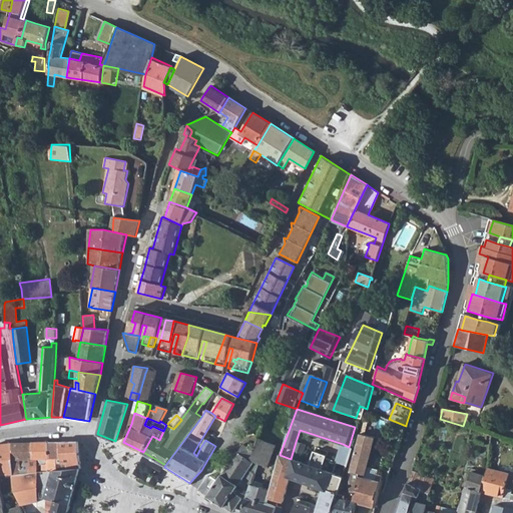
[(375,437),(361,433),(356,451),(351,469),(352,471),(361,473),(354,502),(358,502),(375,506),(379,491),(380,485),(382,474),(368,469),(375,437)]
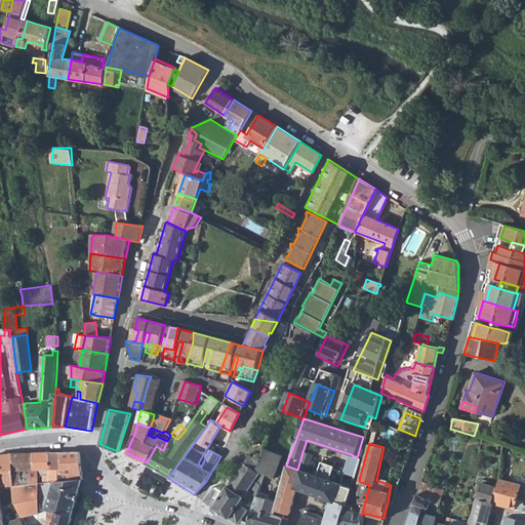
[(281,455),(265,449),(258,462),(255,472),(260,474),(266,476),(273,478),(281,455)]
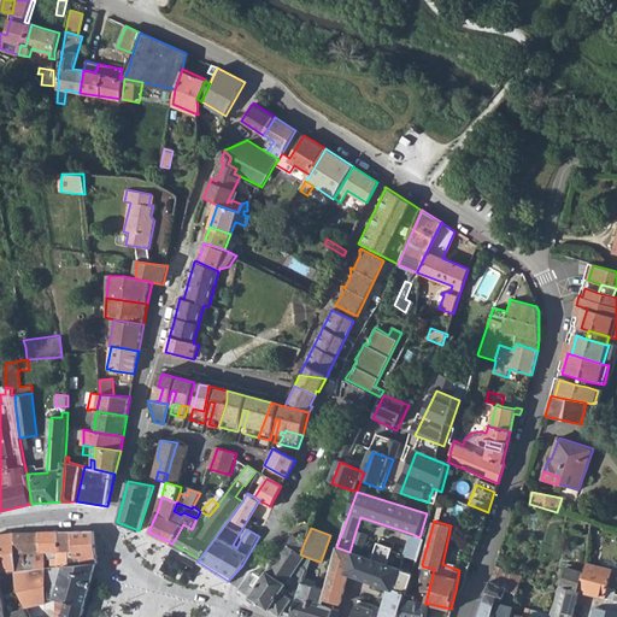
[(95,535),(90,530),(74,532),(75,550),(68,550),(68,556),(65,558),(58,558),(58,566),(64,566),(98,563),(95,535)]
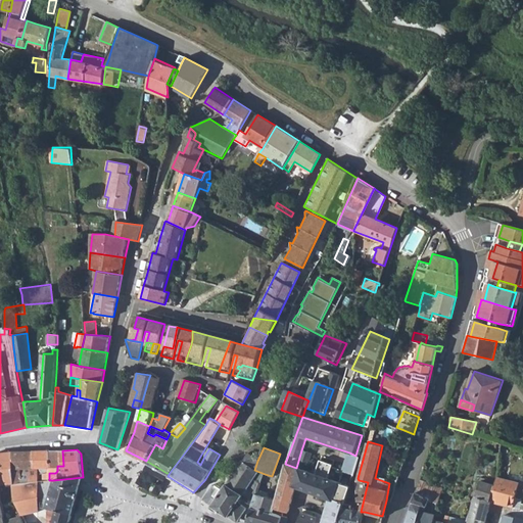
[(35,468),(39,468),(49,467),(50,467),(49,450),(34,452),(35,468)]
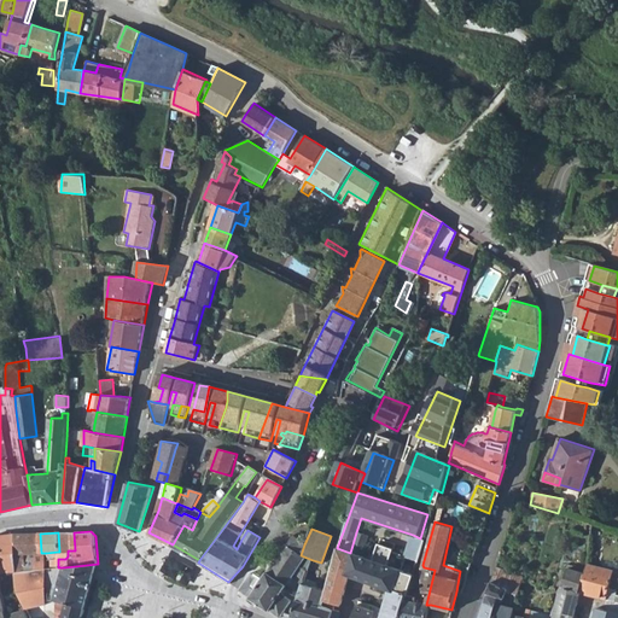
[(58,552),(58,559),(65,559),(68,557),(68,551),(75,551),(74,532),(58,532),(59,552),(58,552)]
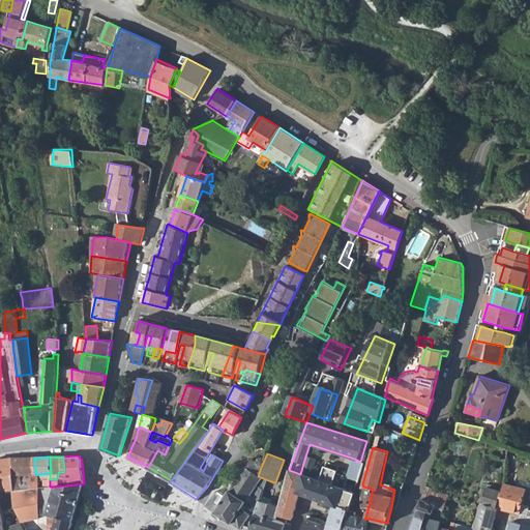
[(317,460),(305,457),(300,474),(312,478),(317,460)]
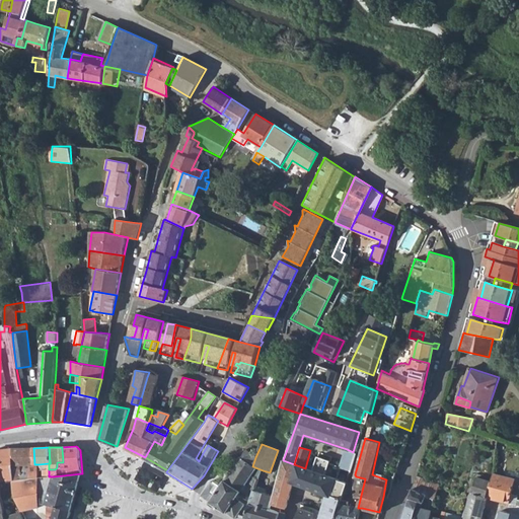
[(0,479),(12,479),(12,471),(12,461),(11,448),(0,449),(0,479)]
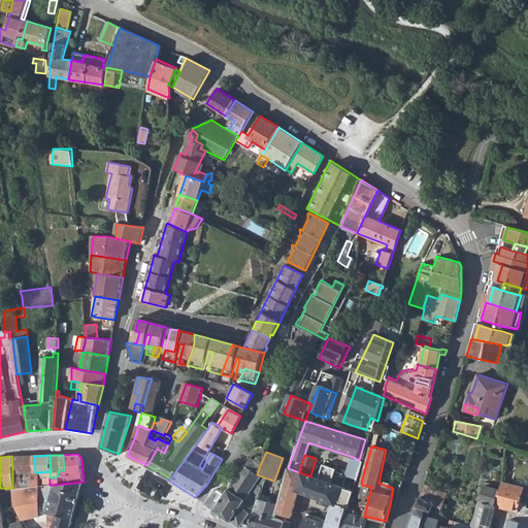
[(11,456),(12,469),(12,480),(12,488),(12,489),(21,489),(21,472),(25,472),(24,456),(11,456)]
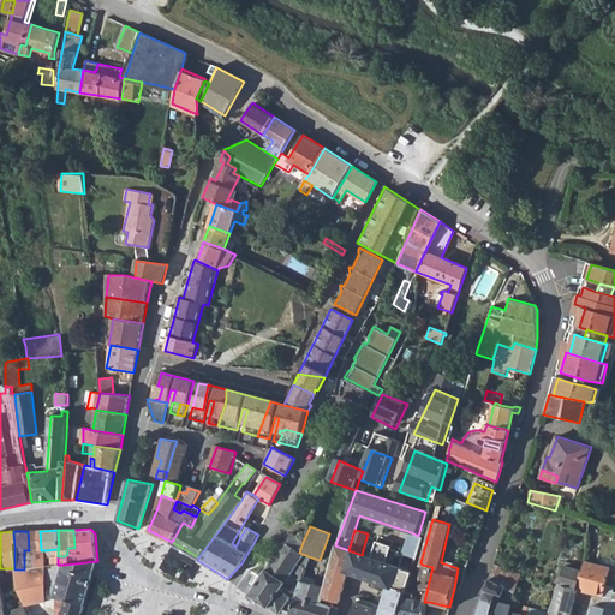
[(28,531),(29,550),(24,550),(24,569),(35,568),(34,556),(36,550),(41,550),(40,531),(28,531)]
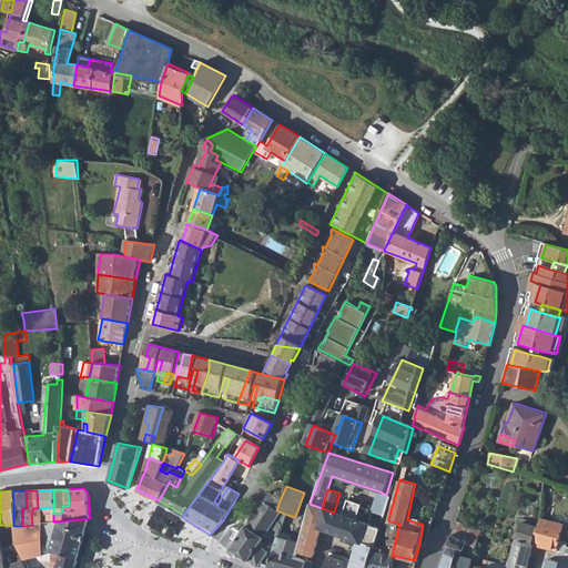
[(232,526),(220,541),(230,549),(234,553),(246,559),(257,567),(261,563),(269,551),(259,545),(267,531),(269,531),(275,521),(282,513),(276,510),(280,500),(270,492),(265,501),(264,500),(241,533),(232,526)]
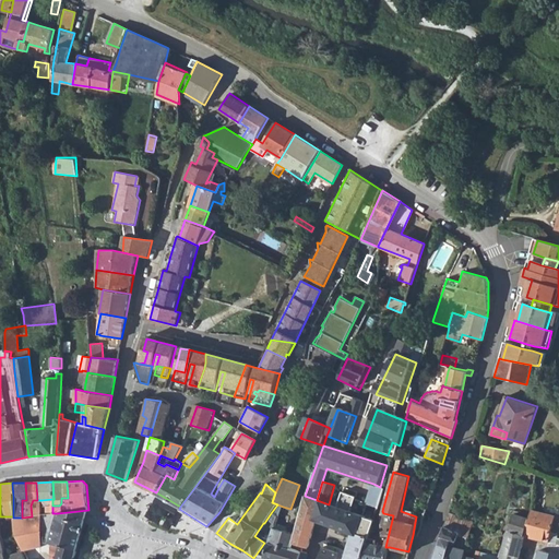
[(324,544),(320,558),(364,558),(371,534),(387,489),(380,487),(373,484),(366,502),(357,499),(358,491),(344,488),(340,508),(329,504),(317,500),(305,496),(294,534),(292,544),(300,546),(311,550),(320,524),(353,535),(348,551),(324,544)]
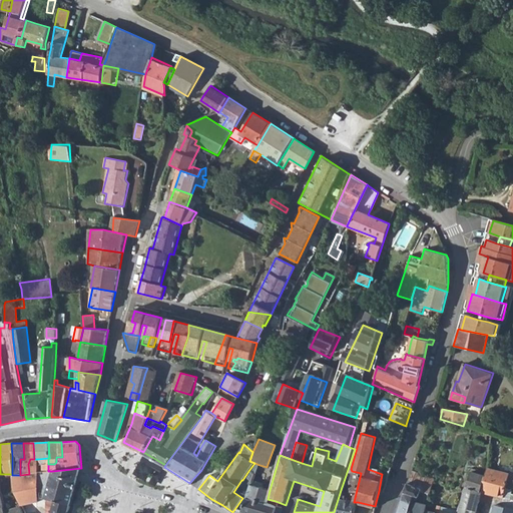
[(378,463),(392,467),(395,459),(381,455),(378,463)]
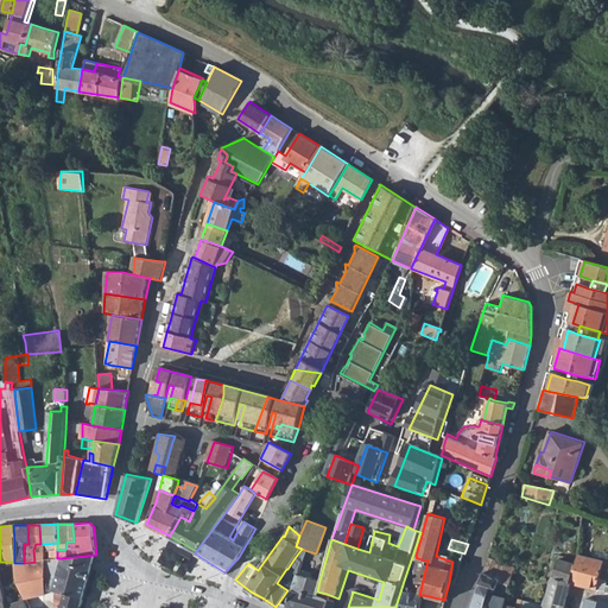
[(45,549),(33,550),(35,562),(46,559),(45,553),(45,550),(45,549)]
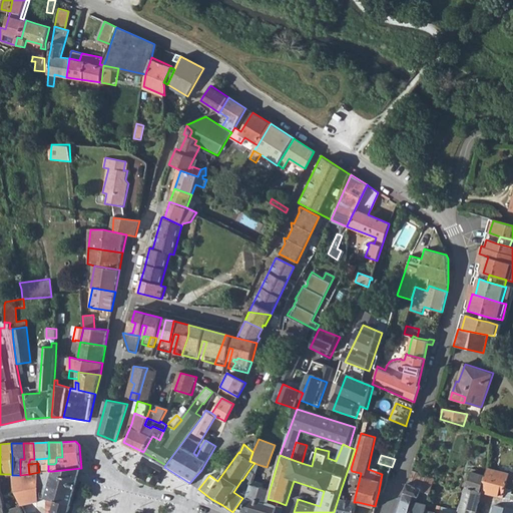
[(260,465),(254,463),(248,471),(255,474),(257,474),(260,465)]
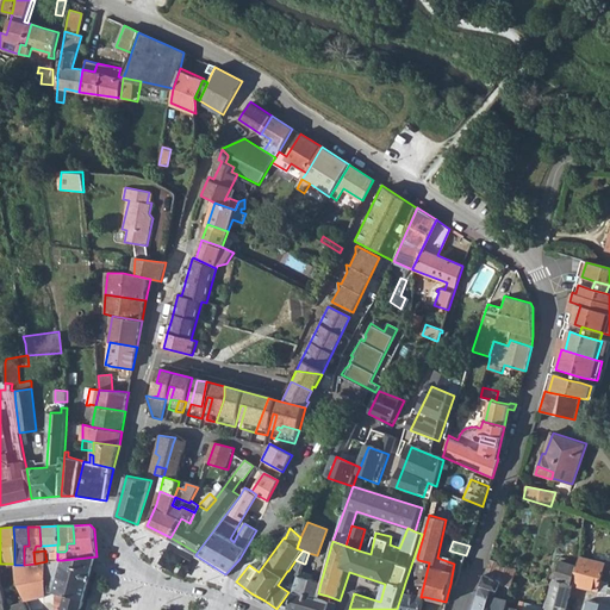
[(47,561),(57,560),(57,552),(49,552),(49,555),(45,555),(47,561)]
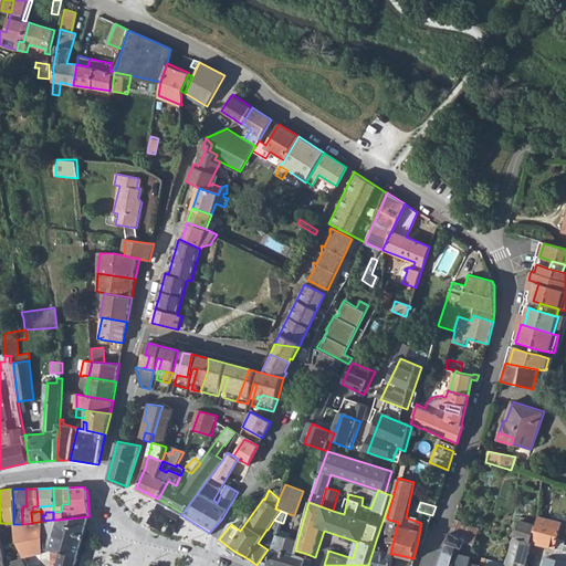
[(59,520),(55,533),(83,542),(90,520),(90,516),(59,520)]
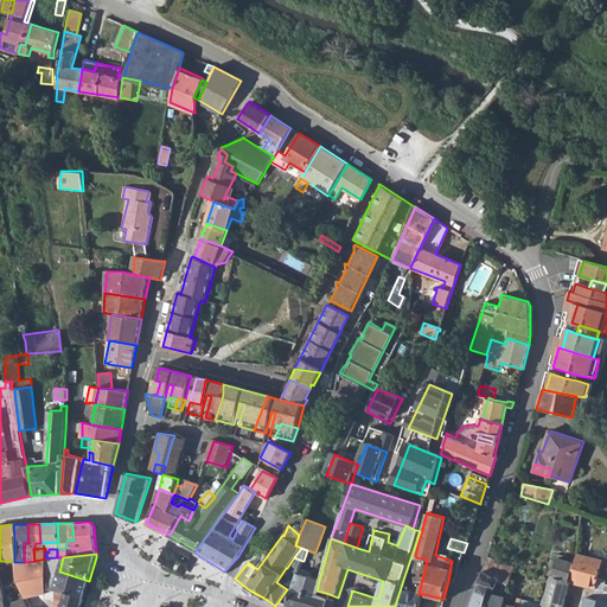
[(589,587),(596,588),(604,560),(579,554),(574,563),(568,581),(569,581),(589,587)]
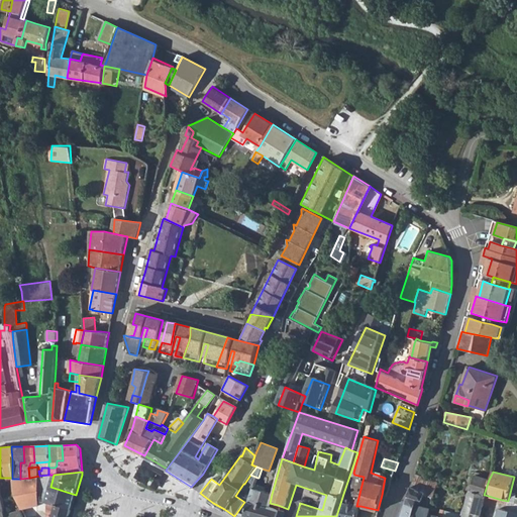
[(244,484),(254,489),(254,488),(256,481),(257,478),(250,475),(244,484)]
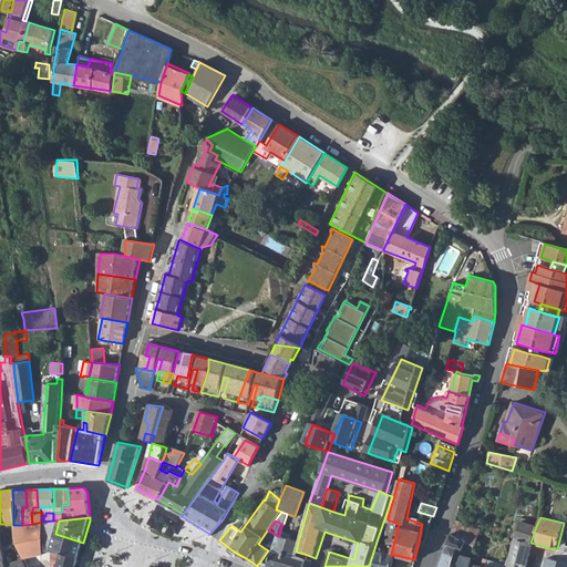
[(389,544),(377,542),(369,566),(392,566),(395,555),(391,555),(399,523),(389,521),(389,544)]
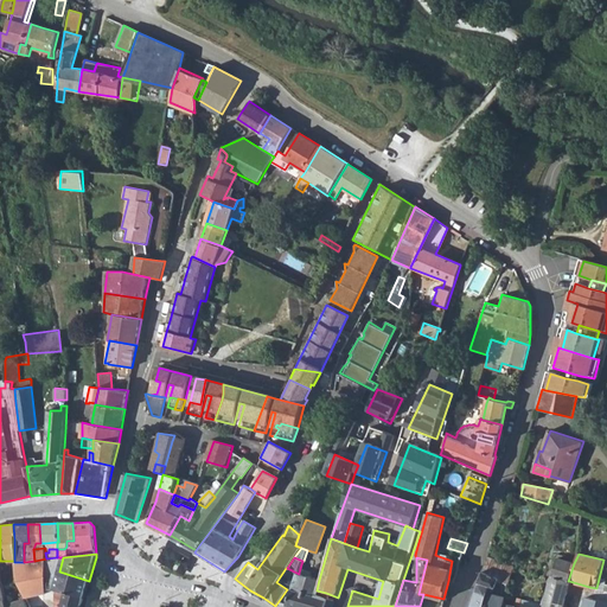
[(525,570),(487,557),(483,572),(499,577),(498,581),(508,582),(522,585),(525,570)]
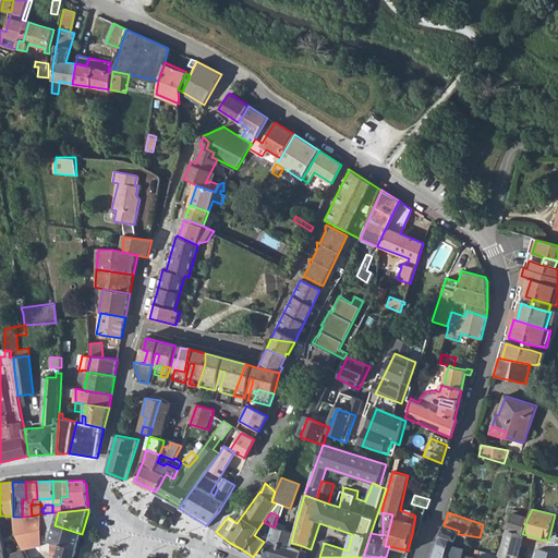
[(43,530),(43,513),(32,516),(22,517),(13,517),(13,522),(14,529),(43,530)]
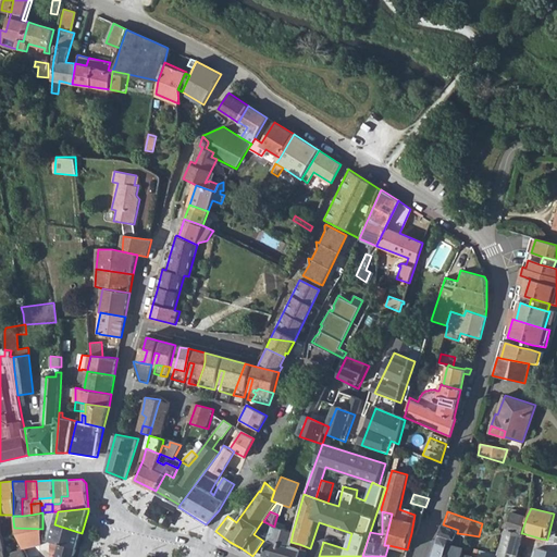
[(507,524),(506,529),(521,533),(527,517),(512,512),(507,524)]
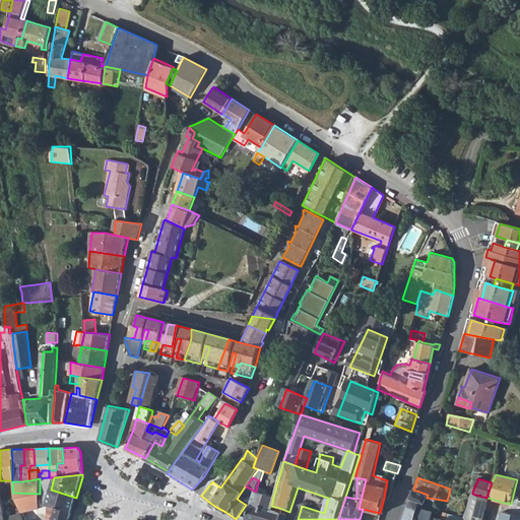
[(69,519),(76,498),(51,490),(50,494),(47,504),(53,505),(52,508),(55,508),(51,519),(69,519)]
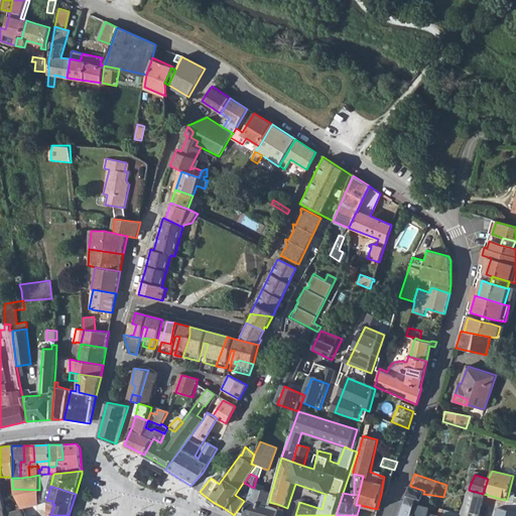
[(424,491),(410,486),(405,503),(414,505),(415,504),(416,499),(421,500),(423,494),(424,491)]
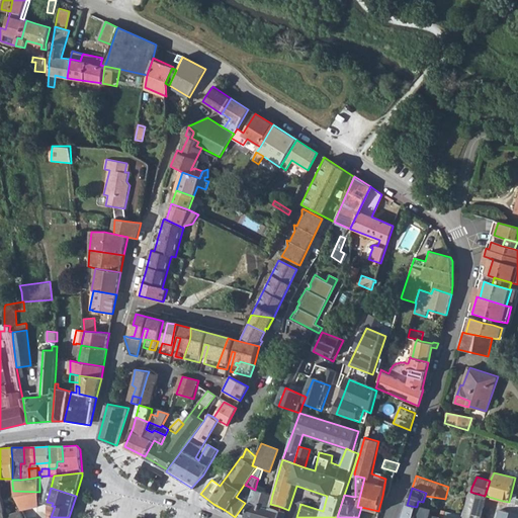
[(272,495),(255,490),(245,516),(253,517),(276,517),(279,511),(277,510),(268,507),(270,504),(272,495)]
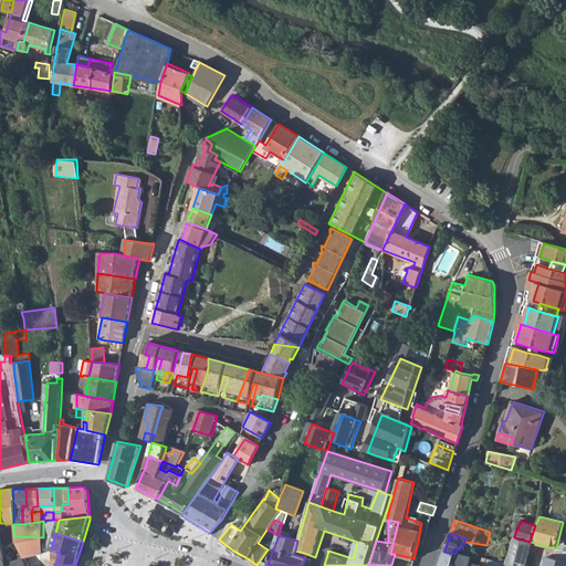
[(42,552),(43,537),(14,536),(16,541),(17,544),(19,549),(22,556),(27,565),(39,565),(39,564),(42,552)]
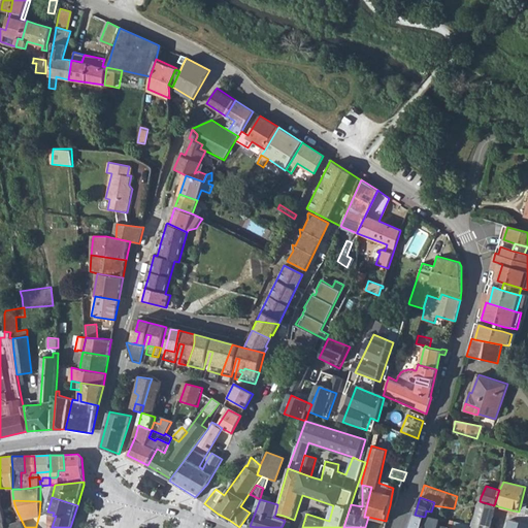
[(470,527),(488,527),(495,505),(494,505),(480,501),(471,525),(470,527)]
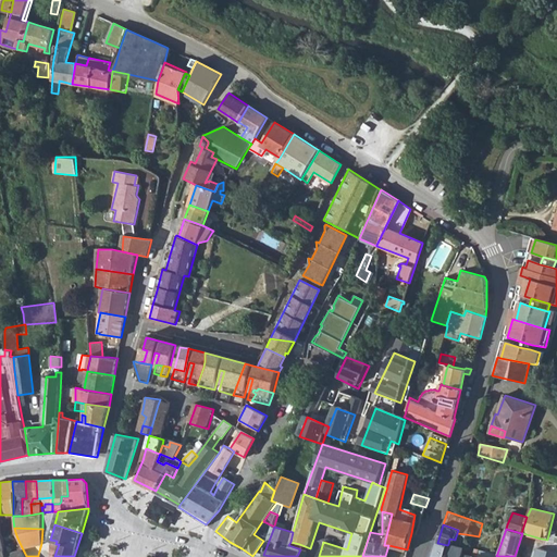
[(547,540),(545,548),(548,549),(556,551),(556,534),(556,535),(555,535),(554,541),(547,540)]
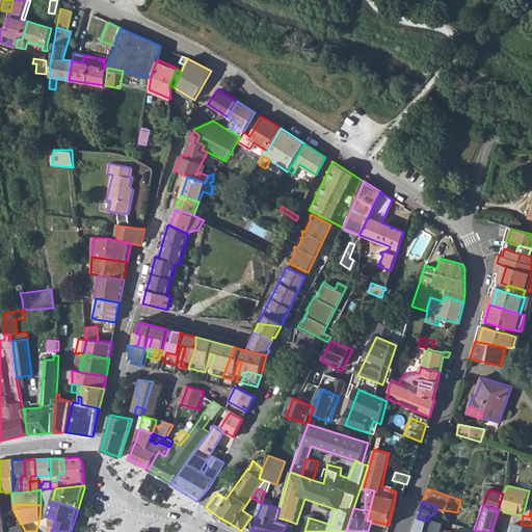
[(418,519),(413,531),(423,531),(427,521),(418,519)]
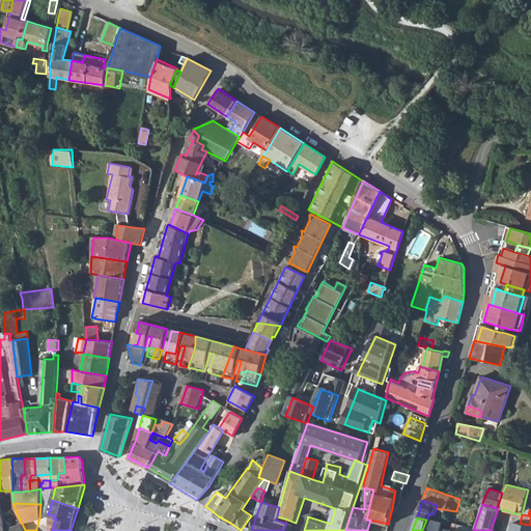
[(431,520),(427,519),(426,520),(422,530),(439,530),(441,528),(442,522),(431,520)]
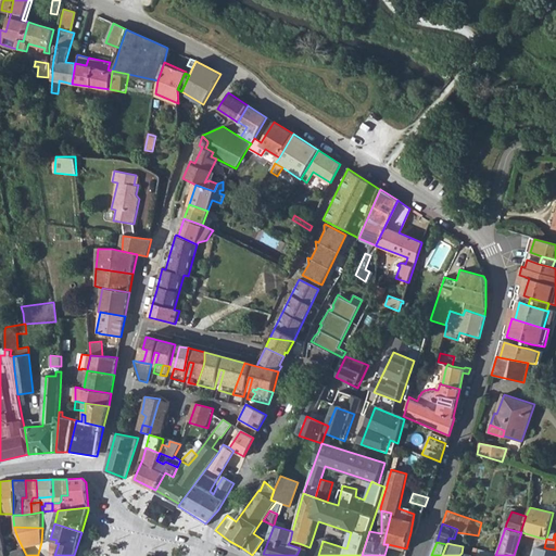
[(20,550),(5,554),(5,555),(26,555),(22,546),(19,547),(20,550)]
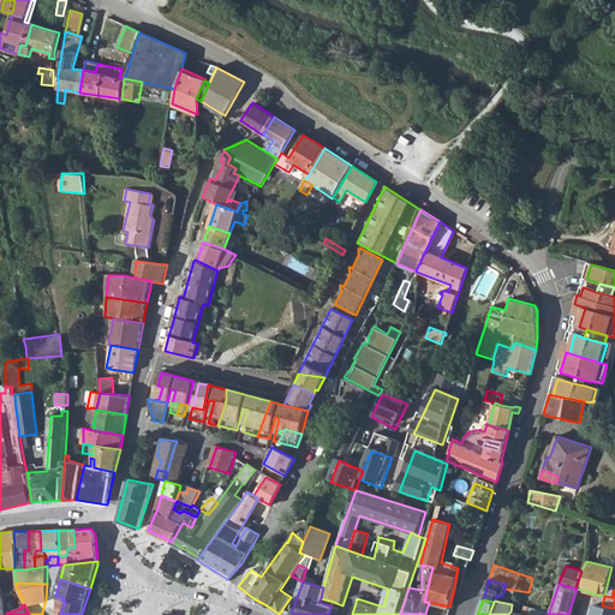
[(614,614),(614,608),(605,607),(602,605),(595,604),(591,614),(614,614)]
